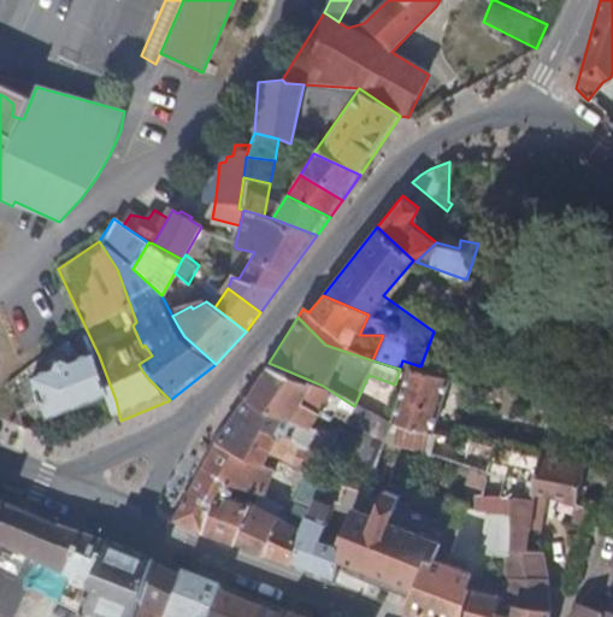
[(51,419),(116,400),(99,356),(76,364),(71,360),(57,366),(56,370),(33,377),(36,385),(51,419)]
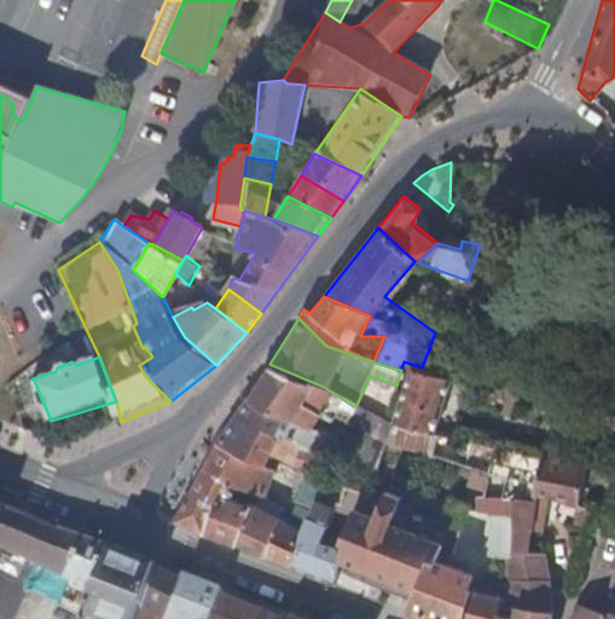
[(529,497),(538,455),(431,428),(392,426),(384,426),(355,408),(324,387),(270,364),(247,397),(290,418),(293,415),(313,426),(319,414),(331,421),(335,414),(366,434),(365,439),(357,464),(371,470),(379,444),(486,473),(485,491),(508,496),(510,479),(522,481),(520,492),(529,497)]
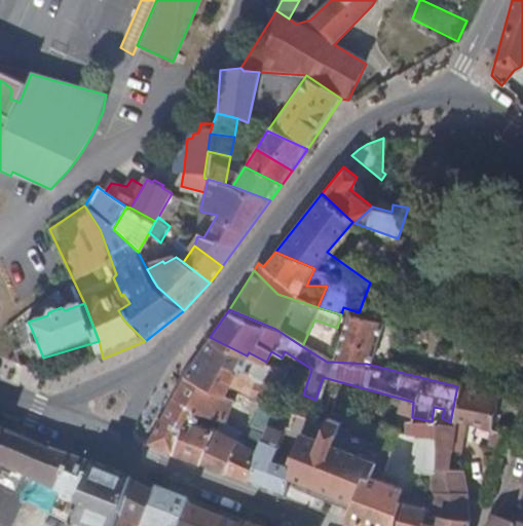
[(380,318),(359,312),(349,309),(346,316),(342,330),(333,362),(367,364),(380,318)]
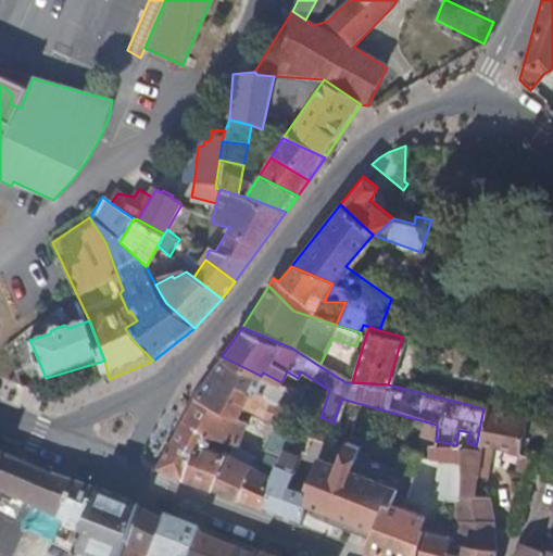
[(261,376),(222,356),(193,395),(242,421),(247,411),(263,419),(292,425),(298,411),(301,402),(309,404),(305,413),(309,414),(321,417),(328,394),(281,382),(263,373),(261,376)]
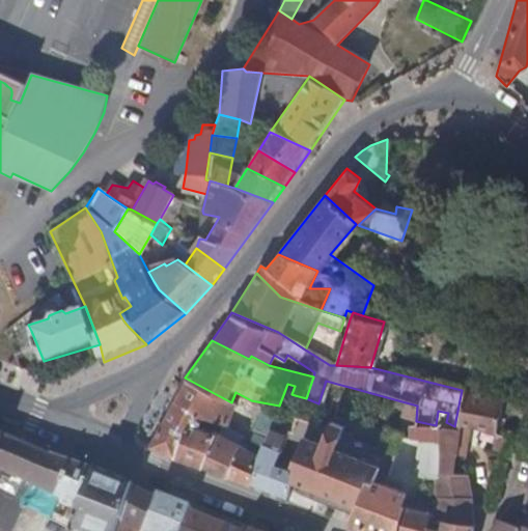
[(231,402),(185,378),(172,398),(201,414),(223,426),(231,402)]
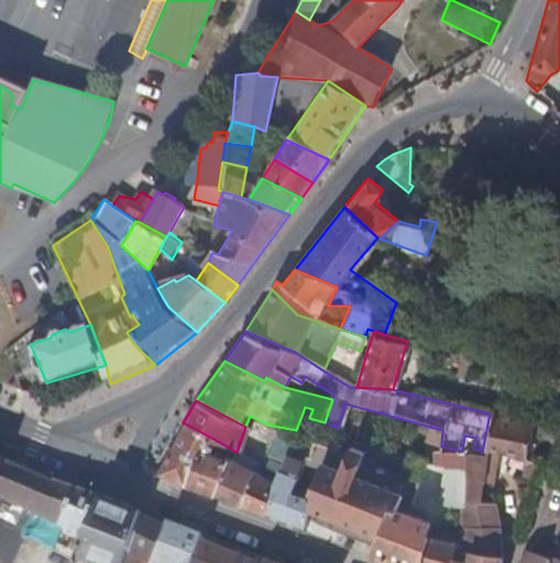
[(305,407),(302,416),(309,418),(313,409),(305,407)]
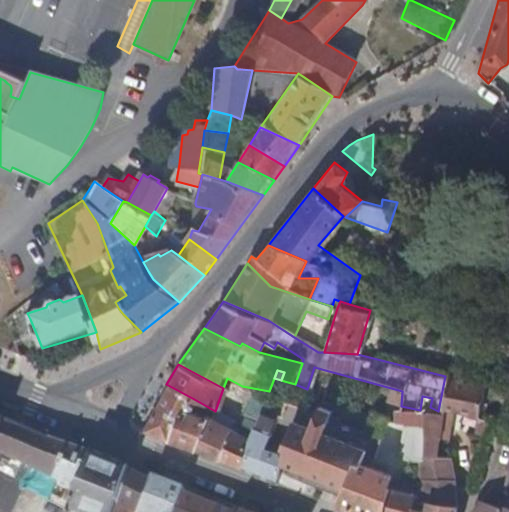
[(448,409),(476,414),(482,385),(445,376),(438,411),(430,407),(420,410),(421,457),(420,475),(457,477),(451,464),(447,461),(434,460),(433,441),(445,441),(448,409)]
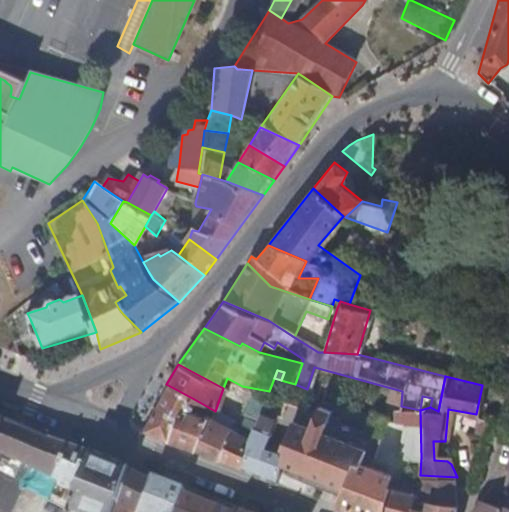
[(303,401),(307,389),(295,384),(284,381),(281,391),(287,393),(303,401)]
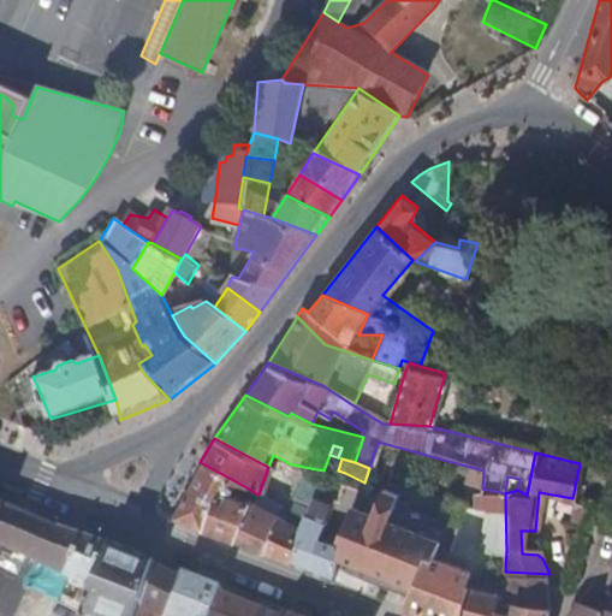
[(233,480),(200,462),(186,485),(171,521),(198,532),(220,492),(225,495),(233,480)]
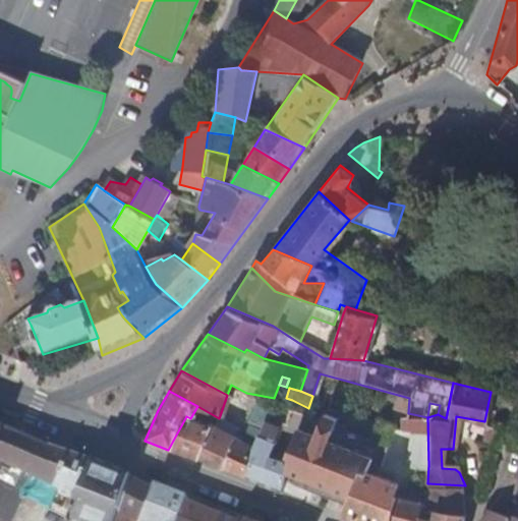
[(283,426),(292,400),(286,398),(283,399),(280,399),(278,405),(271,402),(261,425),(257,432),(250,443),(243,478),(279,491),(282,481),(285,471),(289,459),(272,453),(280,425),(283,426)]
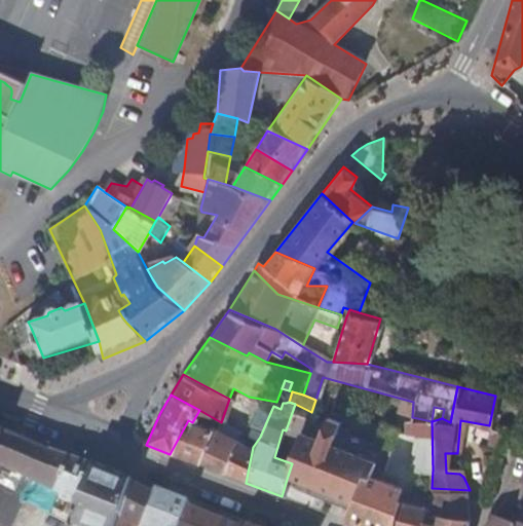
[(405,430),(405,429),(379,423),(375,443),(335,430),(337,424),(325,420),(323,426),(308,421),(311,412),(295,404),(286,430),(283,429),(274,457),(292,463),(288,476),(352,500),(365,478),(370,480),(373,468),(387,473),(387,471),(400,430),(405,430)]
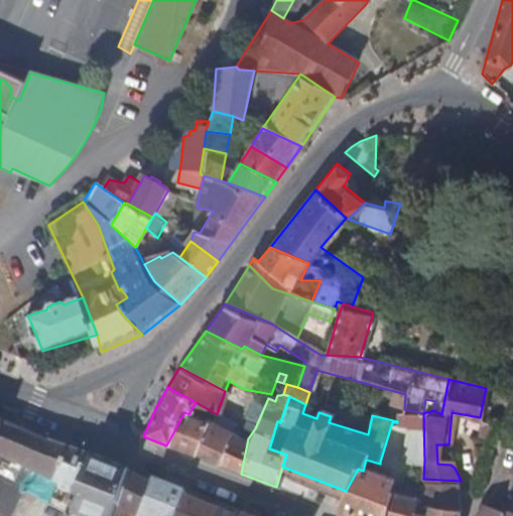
[(424,461),(423,413),(404,409),(397,414),(397,421),(397,422),(404,423),(403,462),(412,462),(424,461)]
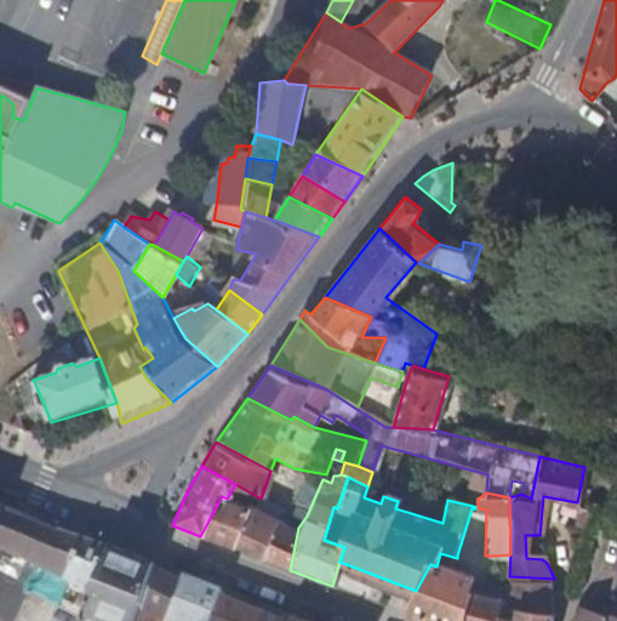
[(222,496),(200,536),(232,548),(250,506),(227,499),(222,496)]
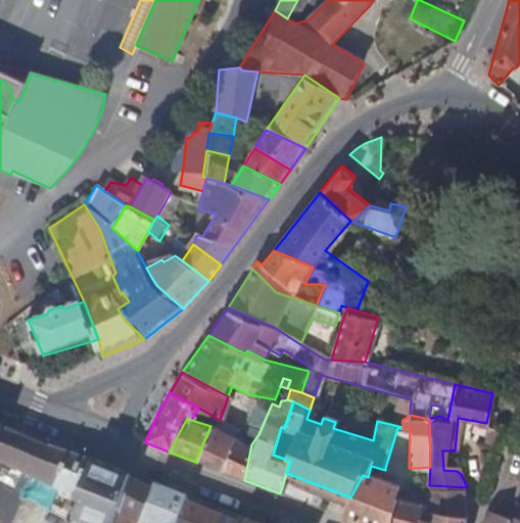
[(498,444),(500,437),(502,428),(486,423),(481,440),(498,444)]
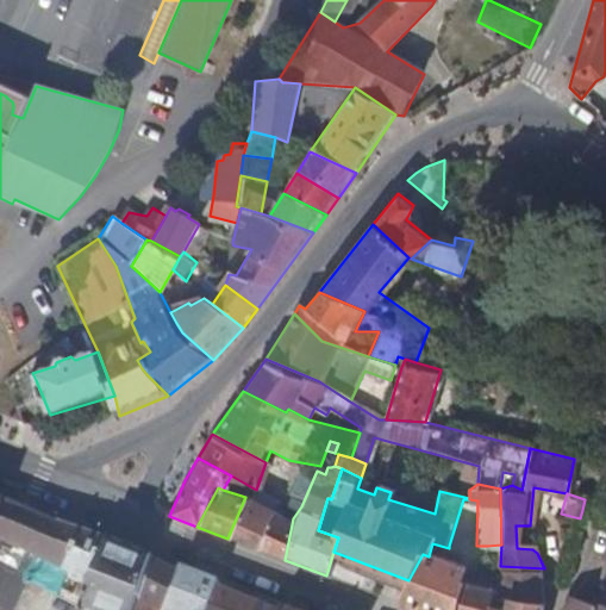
[(245,497),(227,539),(258,551),(273,509),(245,497)]
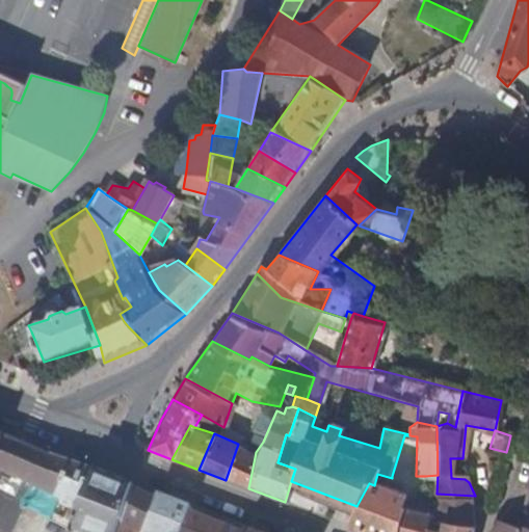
[(408,480),(410,435),(404,435),(392,476),(408,480)]
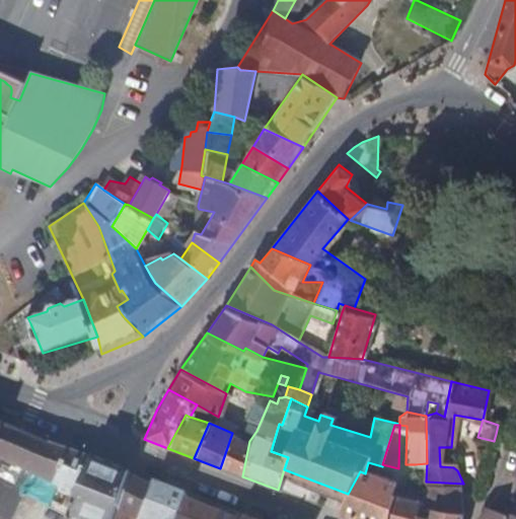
[(66,518),(88,460),(0,428),(0,518),(12,518),(18,507),(40,516),(39,518),(66,518)]
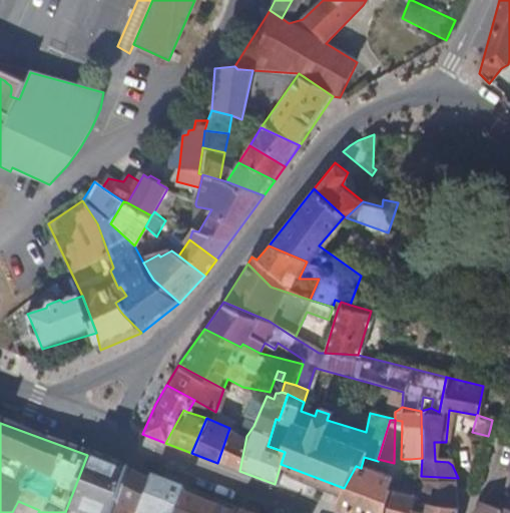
[(229,428),(217,463),(239,471),(246,436),(229,428)]
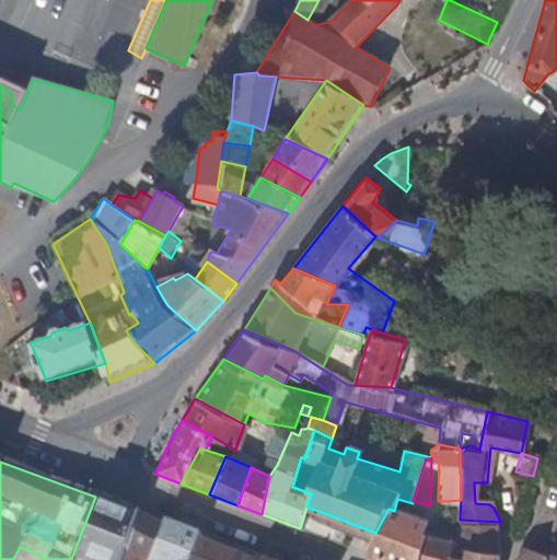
[(95,497),(71,559),(123,559),(141,514),(95,497)]
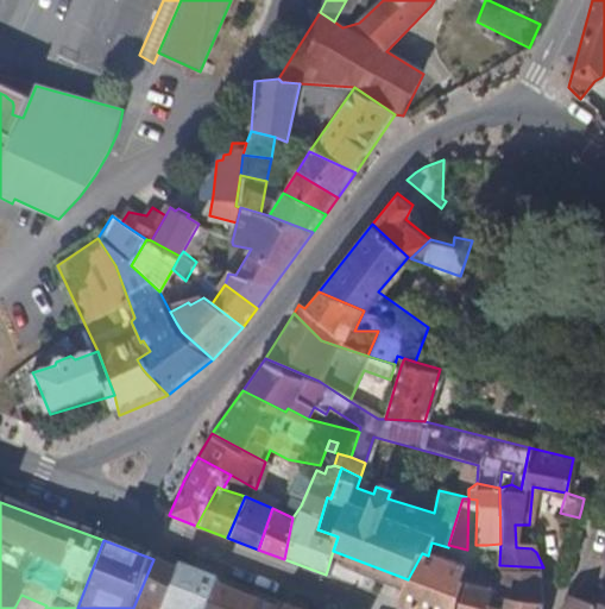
[(403,590),(408,579),(333,551),(329,563),(403,590)]
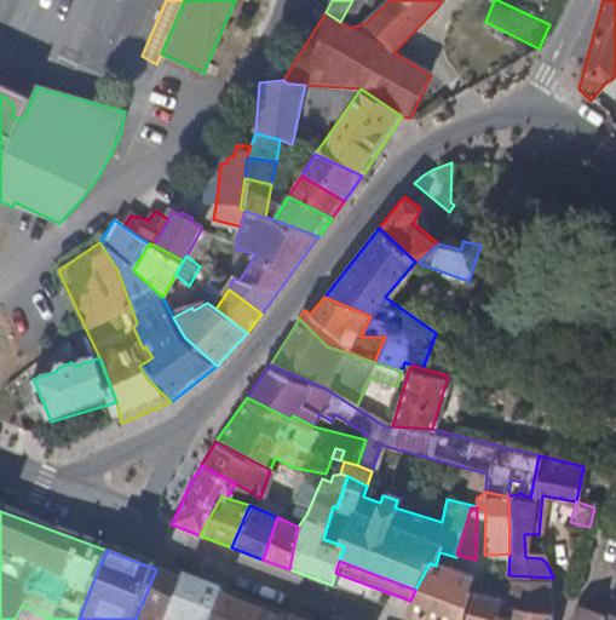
[(404,613),(410,614),(436,566),(430,563),(415,590),(410,601),(404,613)]
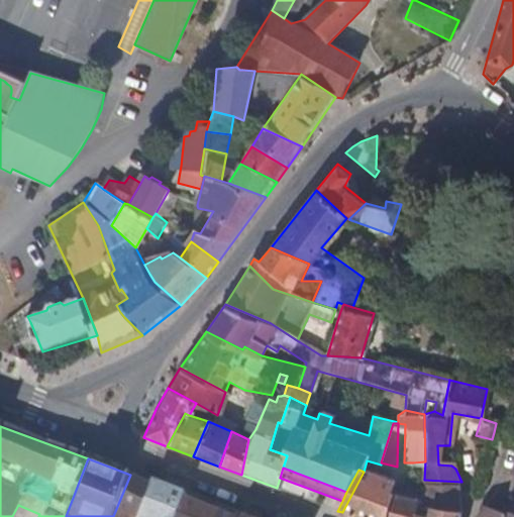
[(342,512),(354,516),(383,516),(392,490),(394,483),(364,472),(342,512)]
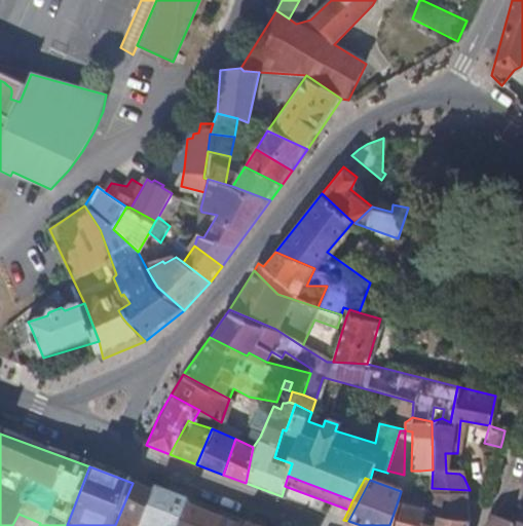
[(140,525),(153,491),(133,483),(115,525),(140,525)]
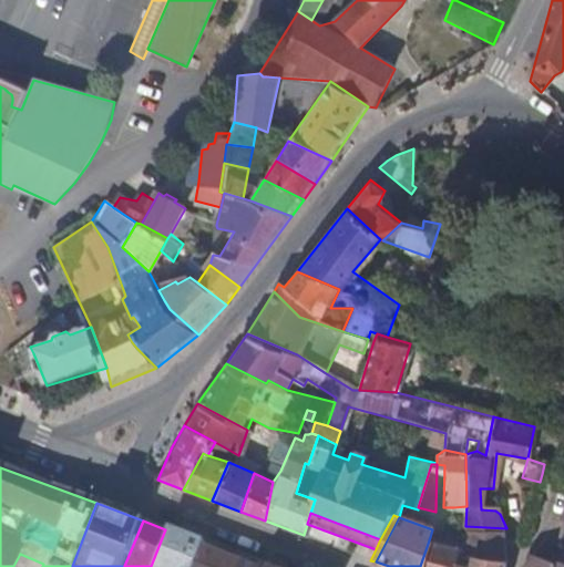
[(504,562),(506,539),(506,528),(465,526),(462,548),(461,553),(504,562)]
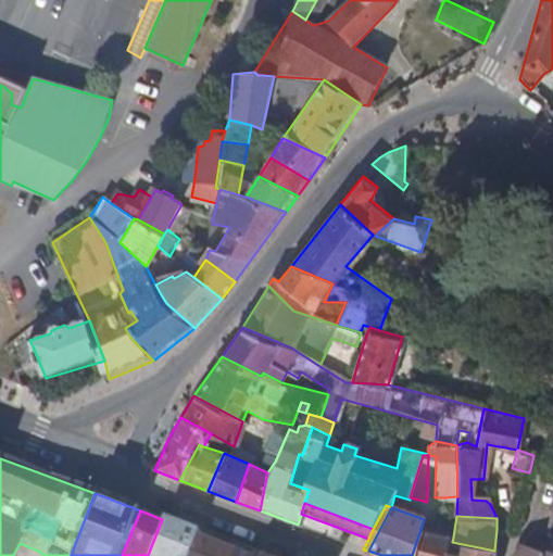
[(162,519),(148,555),(184,555),(193,531),(162,519)]
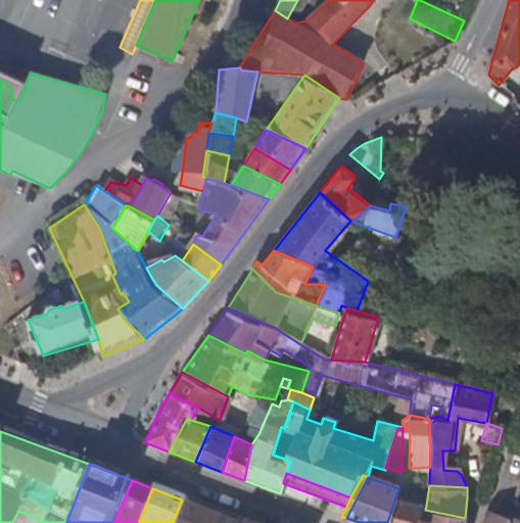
[(387,522),(393,522),(403,497),(396,495),(387,522)]
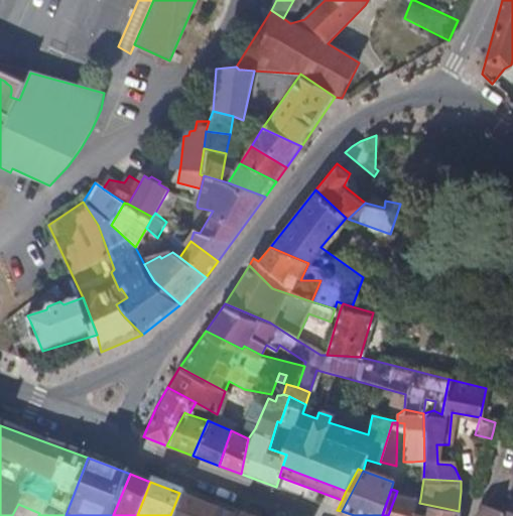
[(388,515),(415,515),(419,503),(420,499),(399,492),(397,491),(388,515)]
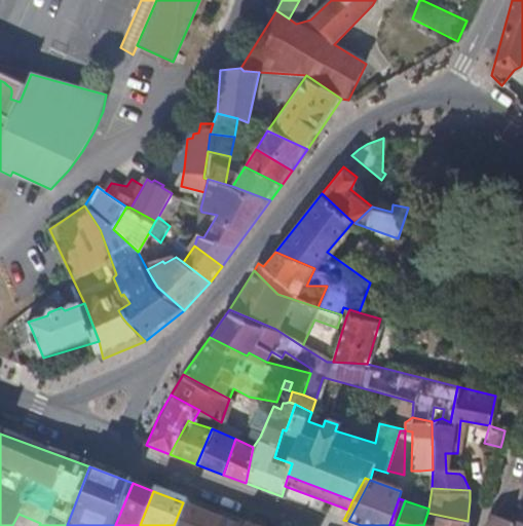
[(221,525),(225,519),(183,502),(174,525),(221,525)]
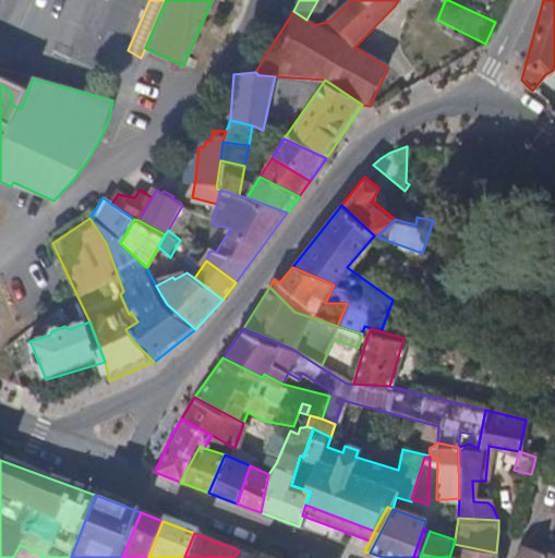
[(495,557),(496,553),(454,544),(449,557),(495,557)]
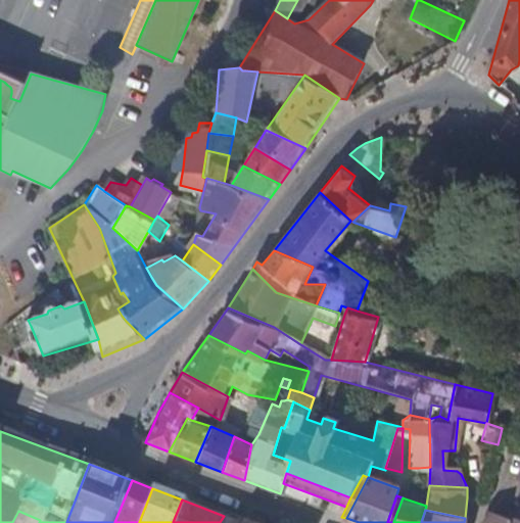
[(511,522),(512,521),(489,513),(480,520),(479,522),(511,522)]
